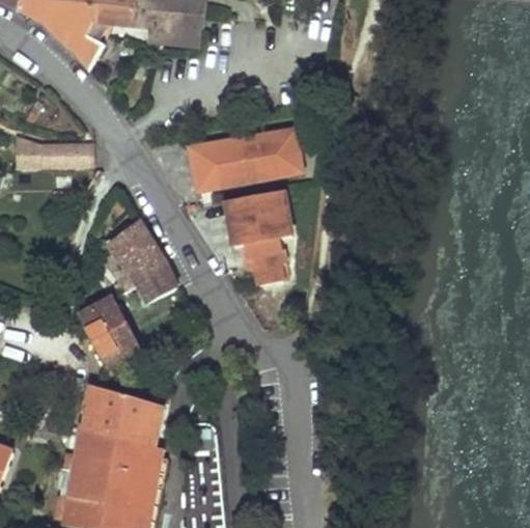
[(59,35),(77,53),(87,34),(93,23),(94,21),(105,4),(63,0),(0,0),(16,8),(42,23),(59,35)]
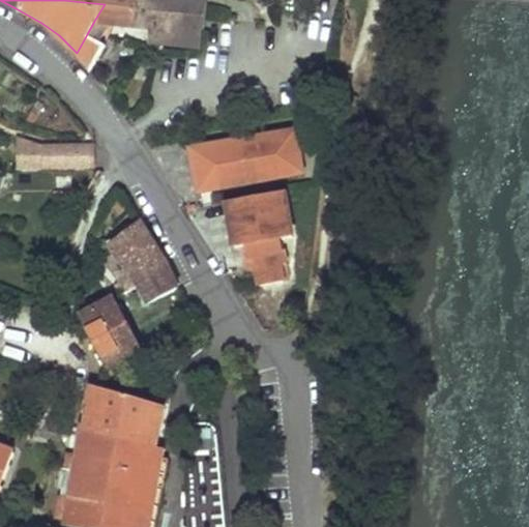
[(63,0),(105,4),(94,21),(104,23),(135,25),(136,15),(137,5),(138,0),(63,0)]
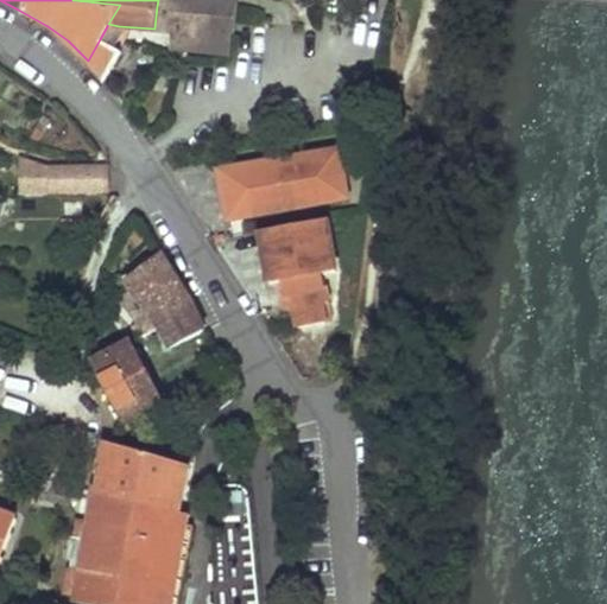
[(231,12),(232,0),(158,0),(157,6),(231,12)]
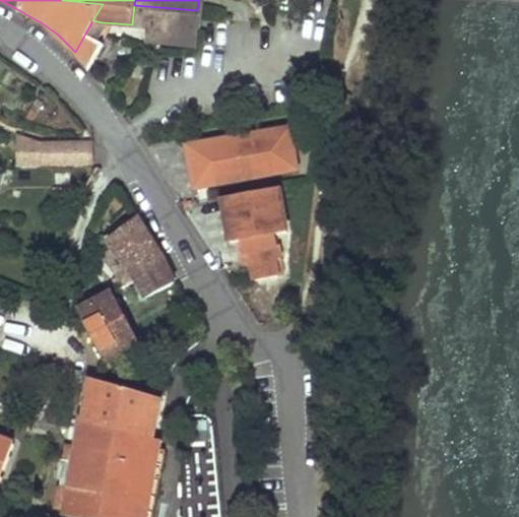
[(194,31),(197,11),(197,10),(134,5),(133,14),(132,24),(149,26),(194,31)]
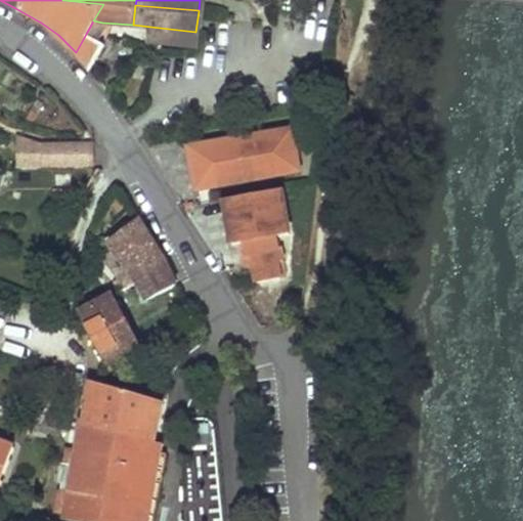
[(95,30),(100,30),(102,23),(93,20),(92,23),(95,30)]
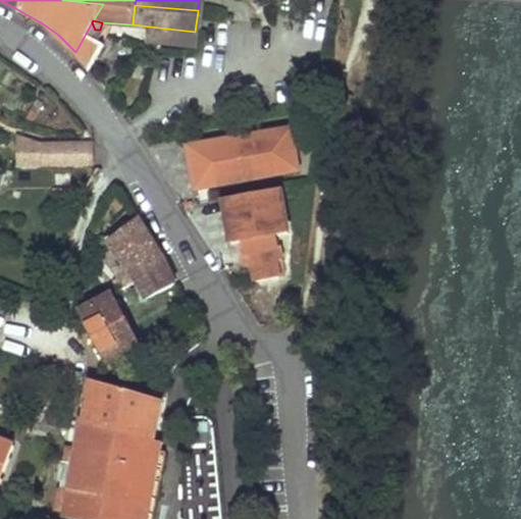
[(149,40),(194,44),(195,32),(150,27),(149,40)]
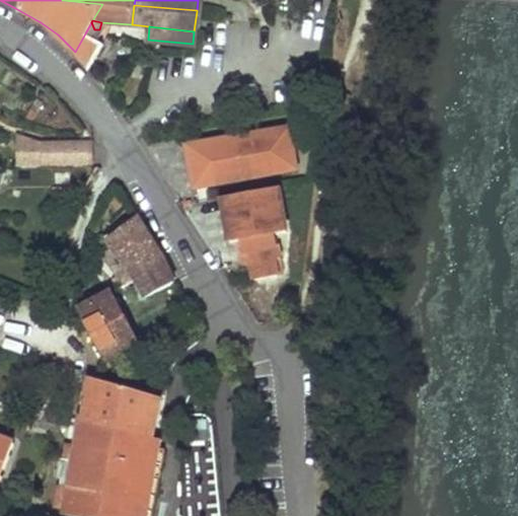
[(103,43),(85,33),(75,52),(89,67),(103,43)]
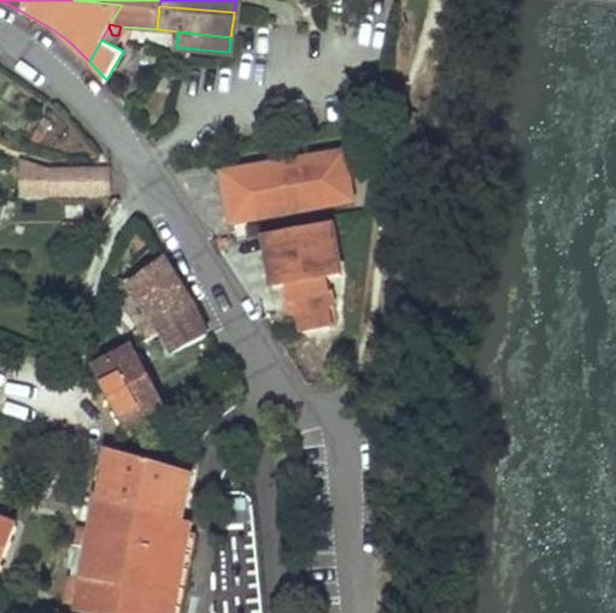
[(230,212),(350,189),(344,149),(223,170),(230,212)]
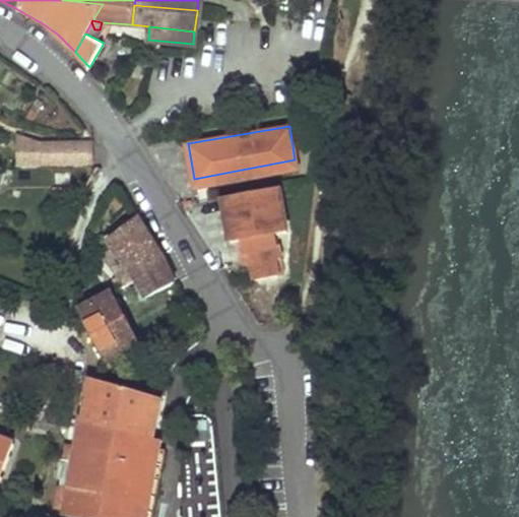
[(90,141),(40,142),(17,134),(17,165),(40,165),(40,163),(91,162),(90,141)]
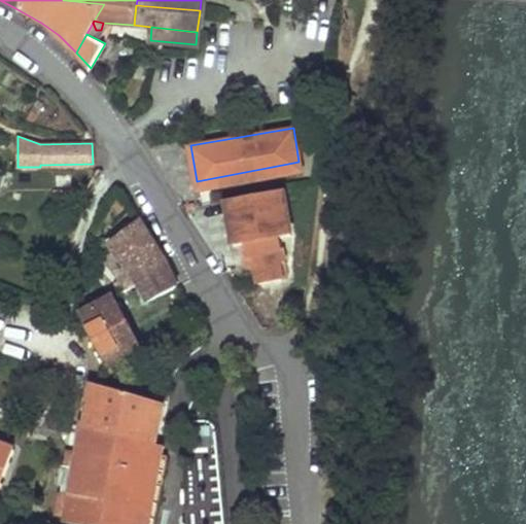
[(299,162),(197,181),(197,187),(300,170),(299,162)]
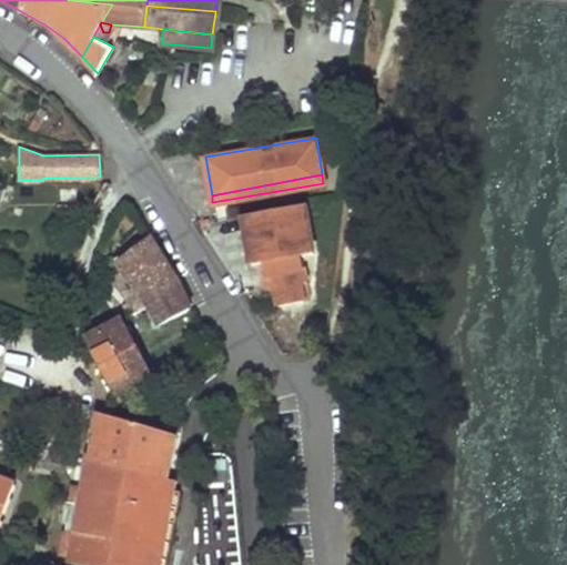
[(82,183),(53,183),(54,203),(57,203),(78,203),(82,203),(82,183)]
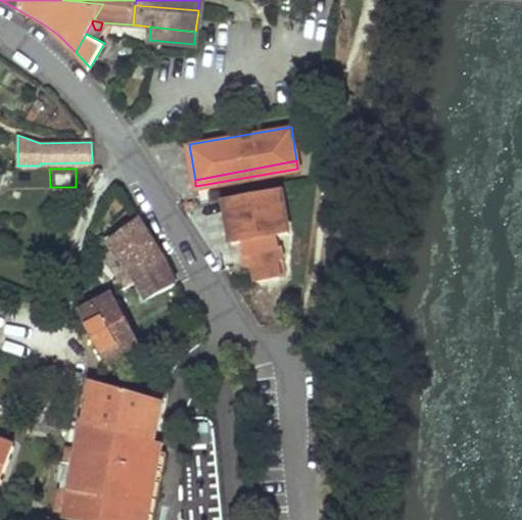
[(72,187),(52,187),(52,197),(72,196),(72,187)]
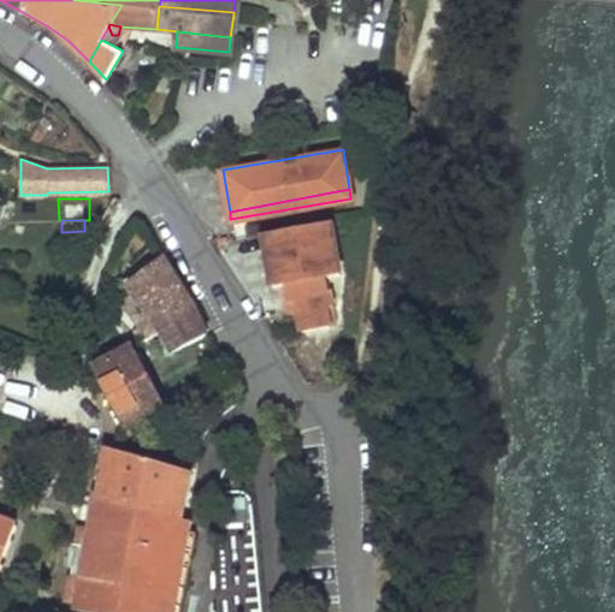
[(337,272),(329,220),(259,232),(268,285),(281,283),(323,274),(337,272)]
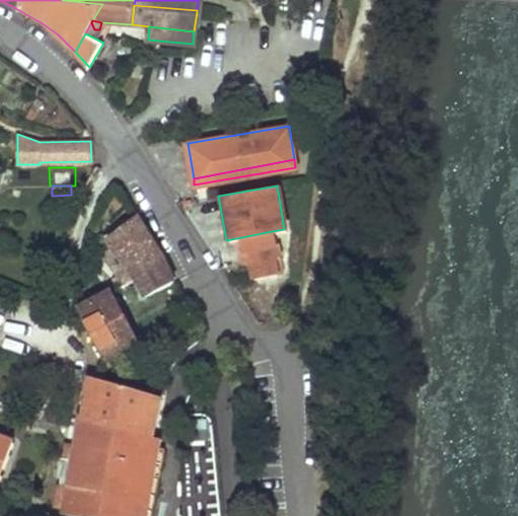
[(133,272),(161,255),(159,252),(150,237),(138,215),(106,238),(115,248),(106,254),(119,271),(98,282),(104,292),(109,290),(135,277),(133,272)]
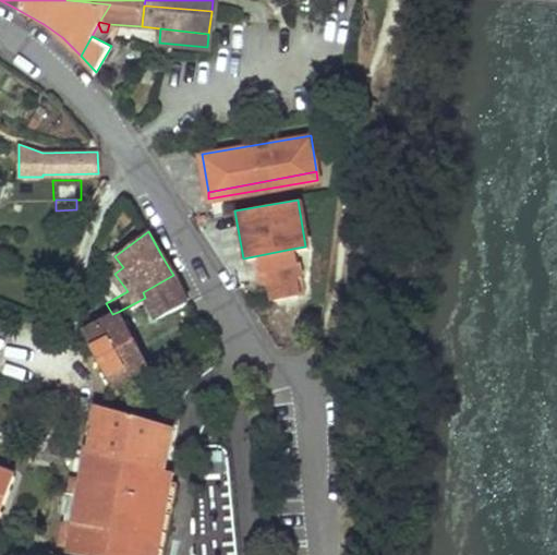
[(292,249),(254,256),(257,272),(295,265),(292,249)]
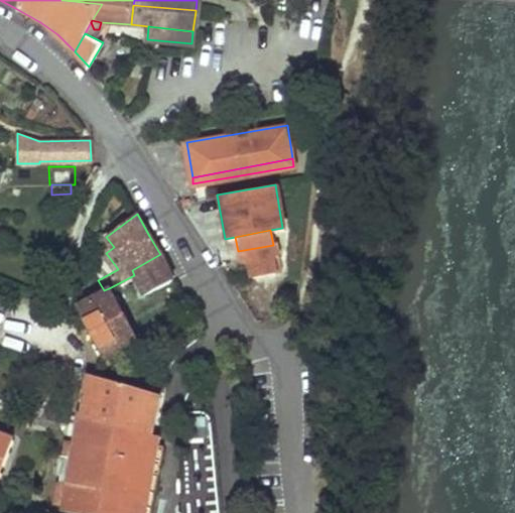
[(273,245),(238,251),(237,251),(240,260),(246,259),(249,275),(272,270),(269,255),(275,253),(273,245)]
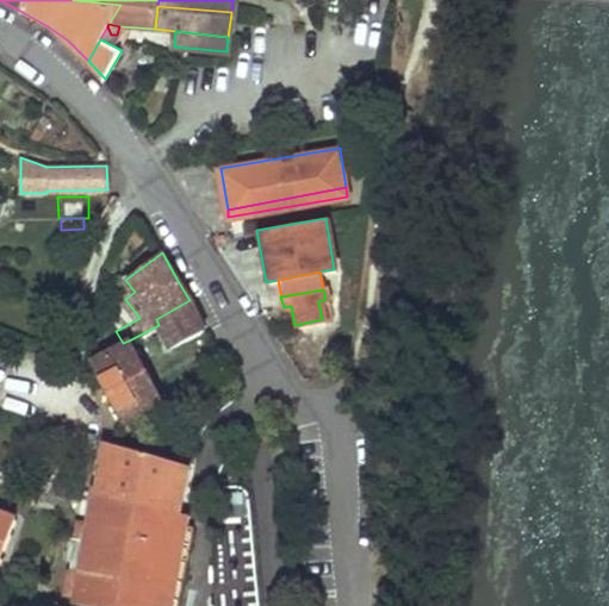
[(325,299),(318,301),(322,319),(328,318),(325,299)]
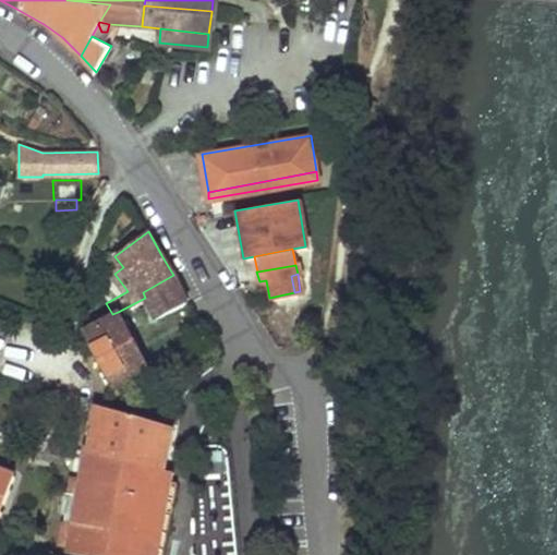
[(156,318),(185,302),(180,290),(173,275),(143,292),(145,298),(156,318)]
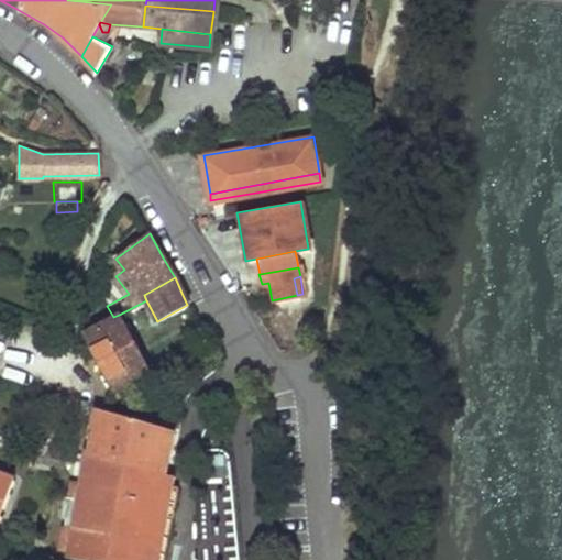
[(113,390),(150,371),(119,315),(113,317),(84,332),(113,390)]
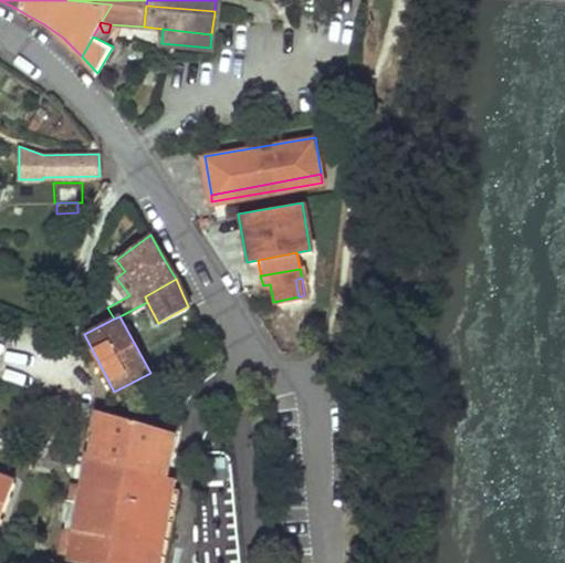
[(165,562),(179,489),(175,488),(176,478),(166,476),(175,433),(96,408),(83,483),(71,482),(67,498),(80,499),(75,530),(63,528),(60,550),(72,552),(70,561),(81,562),(165,562)]
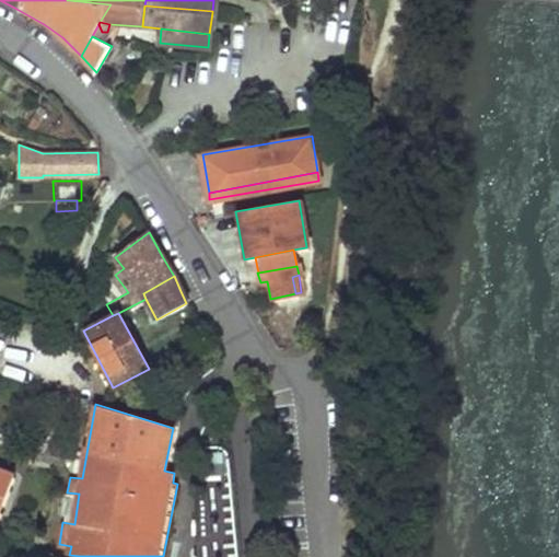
[(222,451),(199,453),(200,471),(223,470),(222,451)]
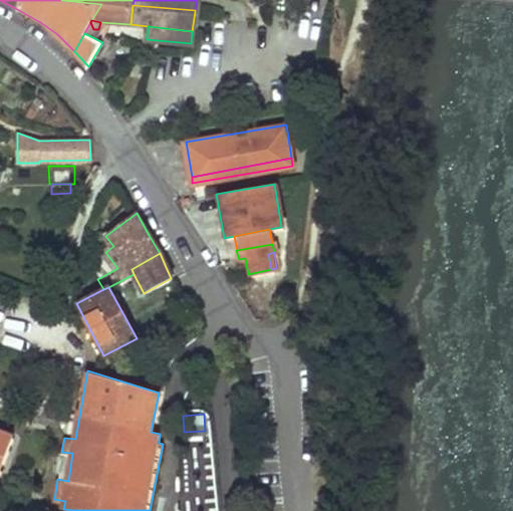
[(0,469),(13,436),(0,430),(0,469)]
